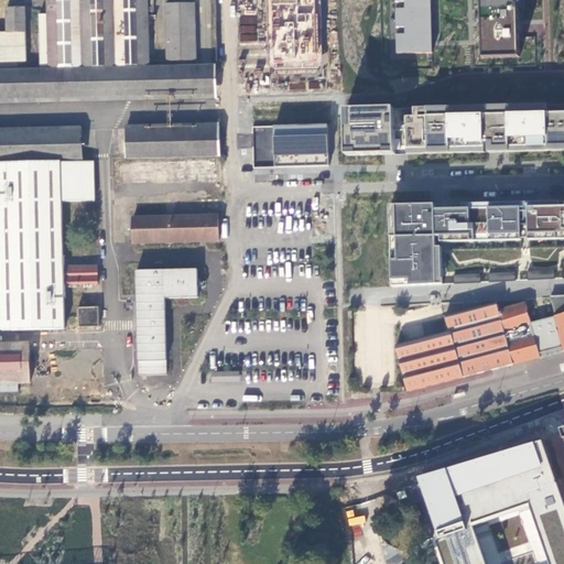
[(39,14),(40,66),(149,64),(147,0),(46,0),(47,14),(39,14)]
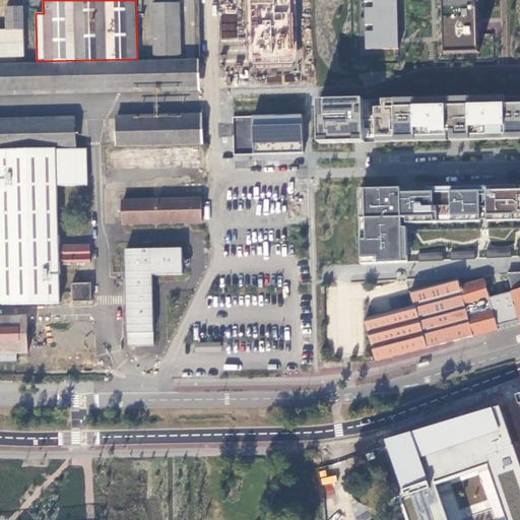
[(290,0),(252,0),(253,59),(293,57),(290,0)]
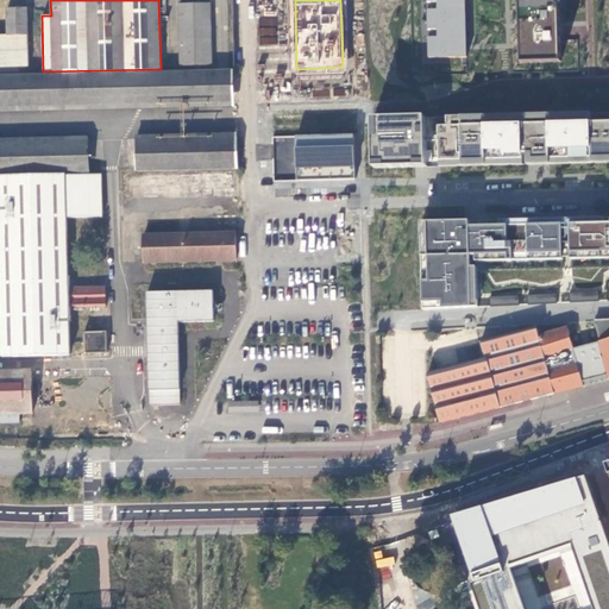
[(427,0),(429,58),(468,58),(466,45),(466,26),(466,10),(465,0),(427,0)]
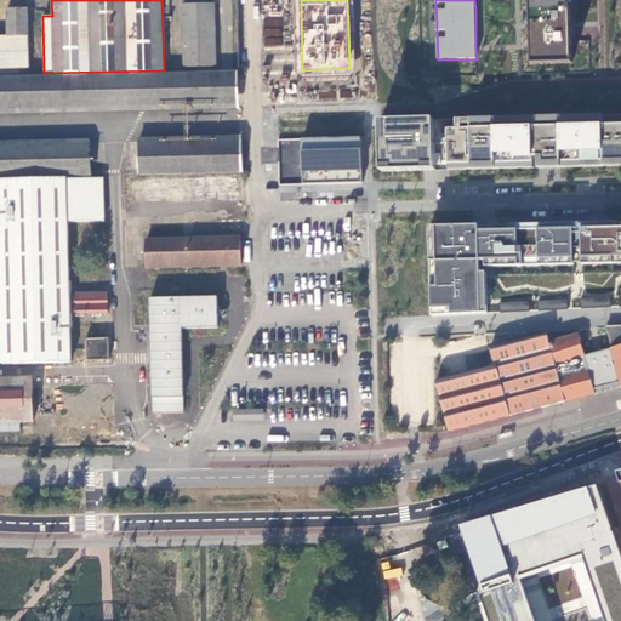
[(529,0),(531,64),(573,63),(571,26),(570,0),(529,0)]
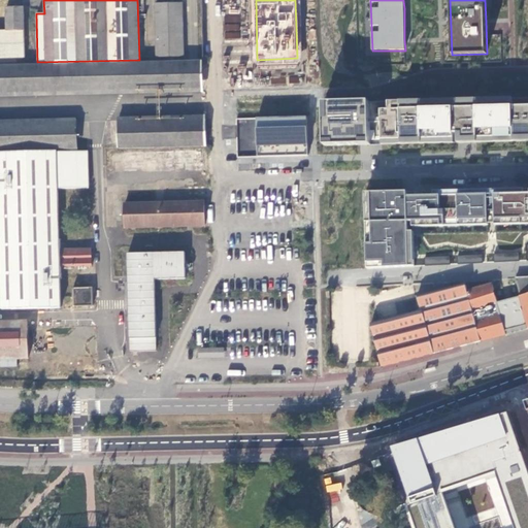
[(154,4),(155,57),(183,57),(182,4),(154,4)]
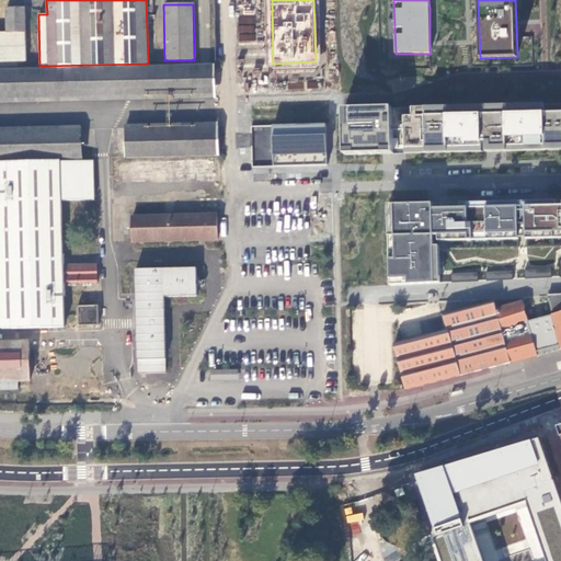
[(0,61),(25,61),(24,8),(4,9),(4,33),(0,33),(0,61)]
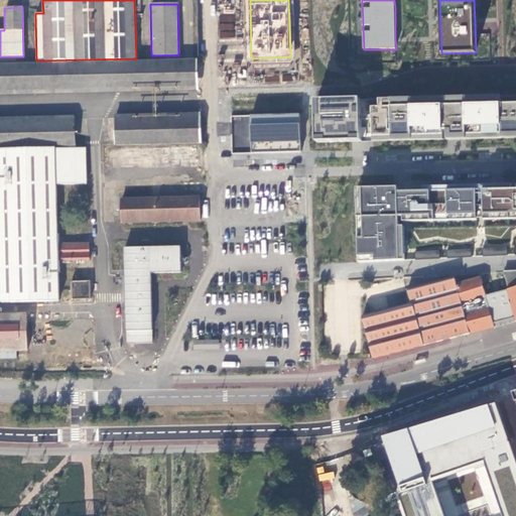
[(234,38),(235,14),(220,14),(220,38),(234,38)]
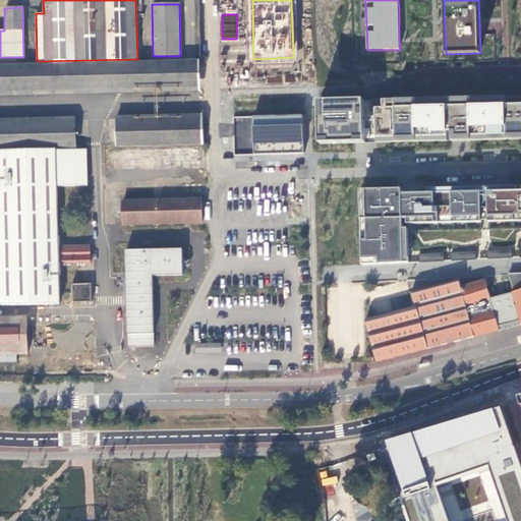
[(200,60),(0,64),(0,96),(201,92),(200,60)]
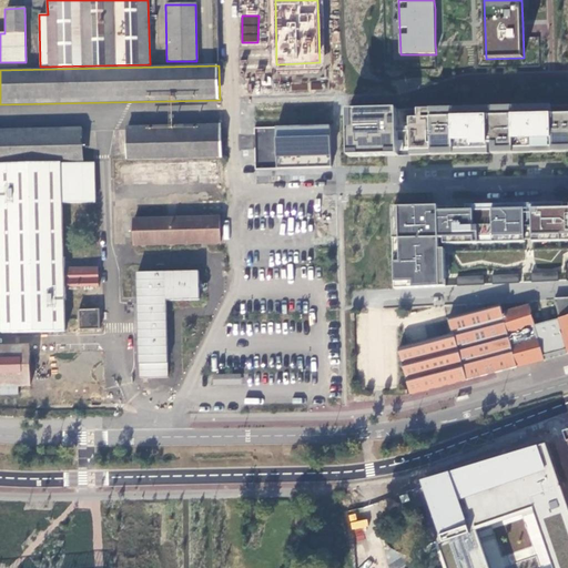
[(415,111),(416,119),(549,115),(549,108),(415,111)]
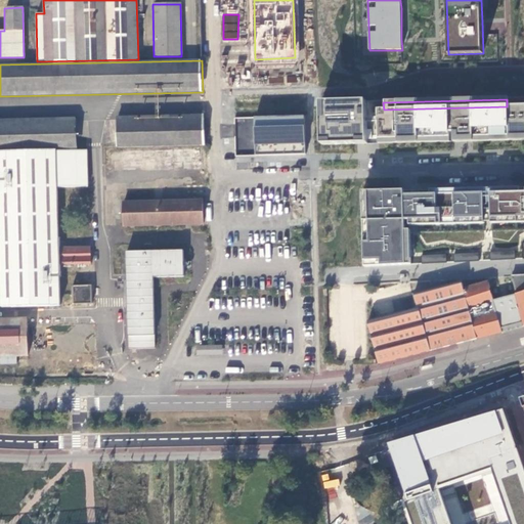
[(365,102),(319,103),(320,146),(366,145),(366,140),(366,131),(365,102)]
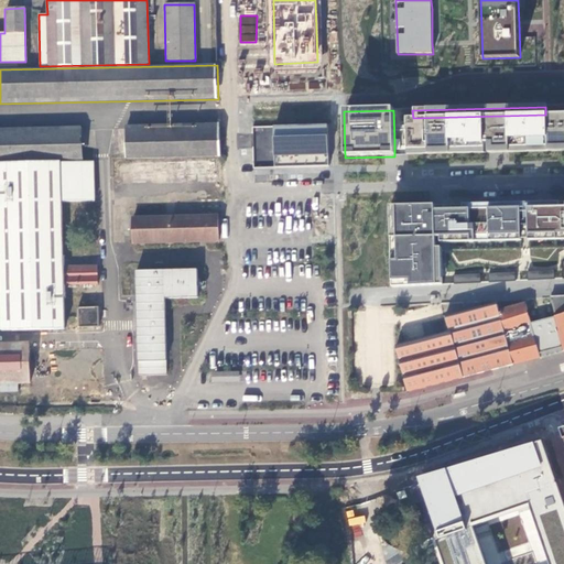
[(563,114),(545,115),(413,118),(405,119),(407,156),(484,154),(483,143),(487,143),(487,154),(563,152),(563,114)]
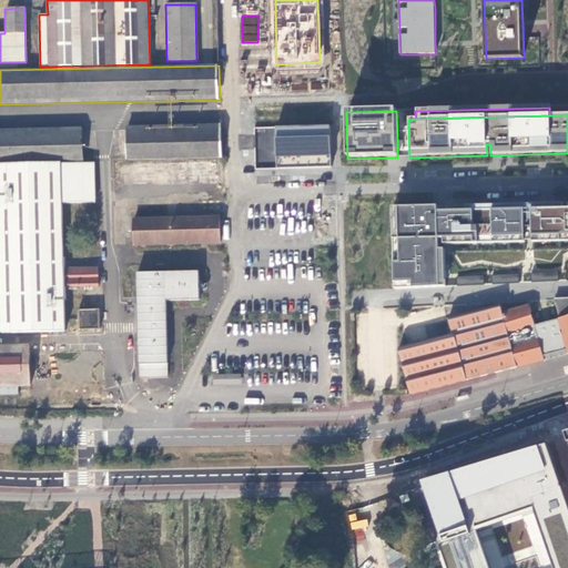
[(254,169),(331,168),(330,125),(253,128),(254,169)]
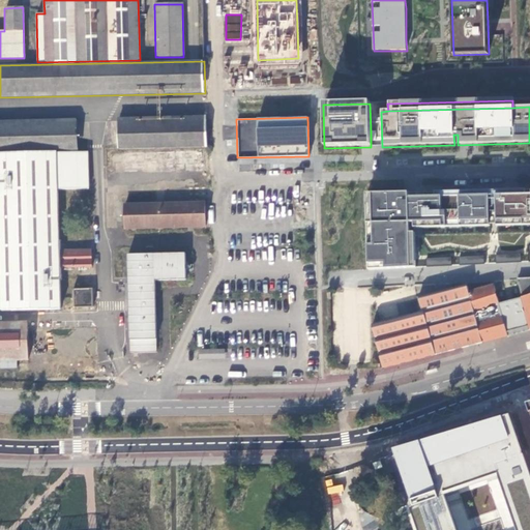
[(206,120),(118,122),(119,149),(207,147),(206,120)]
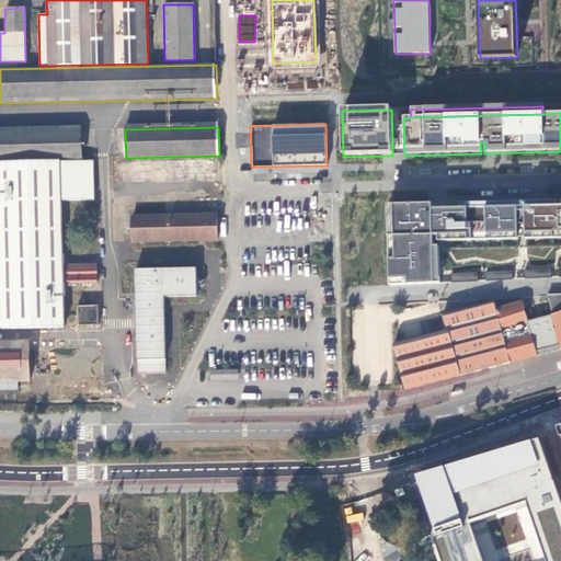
[(0,132),(0,161),(82,159),(81,130),(0,132)]
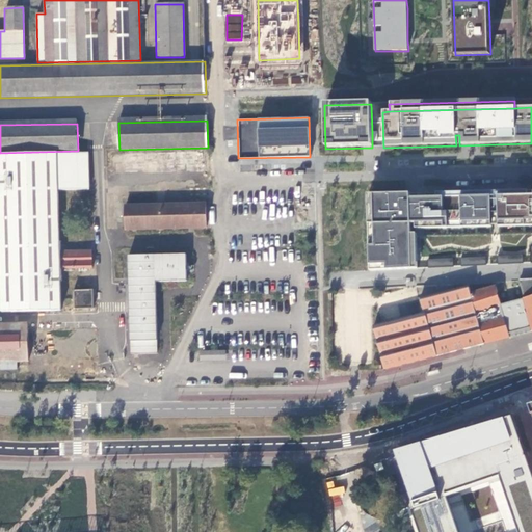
[(0,154),(0,287),(0,311),(60,309),(59,269),(67,269),(67,251),(58,251),(57,190),(88,190),(88,153),(0,154)]
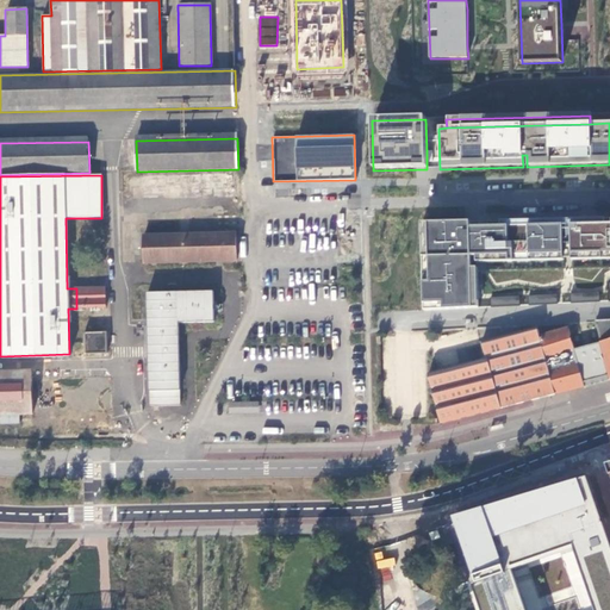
[(609,219),(499,223),(499,228),(562,226),(562,260),(571,260),(570,226),(609,224),(609,219)]
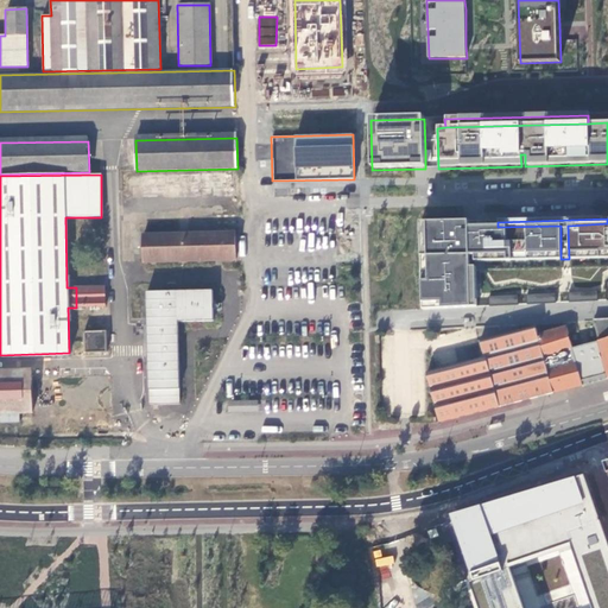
[(474,264),(561,261),(561,259),(561,226),(498,227),(479,228),(468,228),(468,222),(419,223),(422,311),(476,309),(475,268),(469,268),(469,257),(474,257),(474,264)]
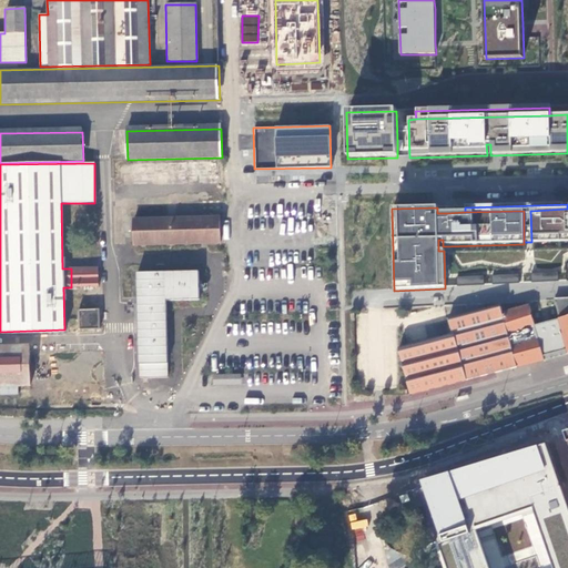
[(567,209),(530,211),(531,242),(531,244),(567,242),(567,209)]
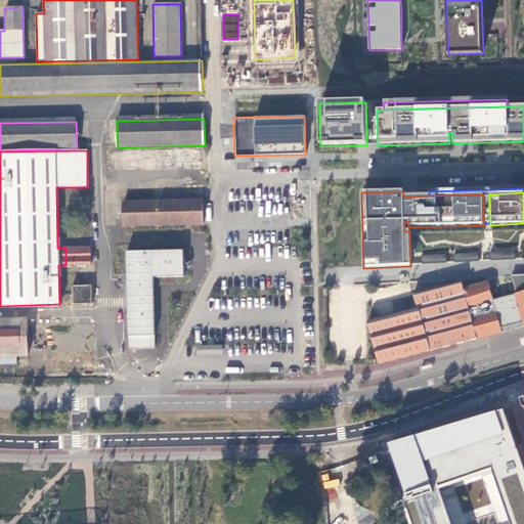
[(122,203),(124,227),(203,225),(202,201),(122,203)]
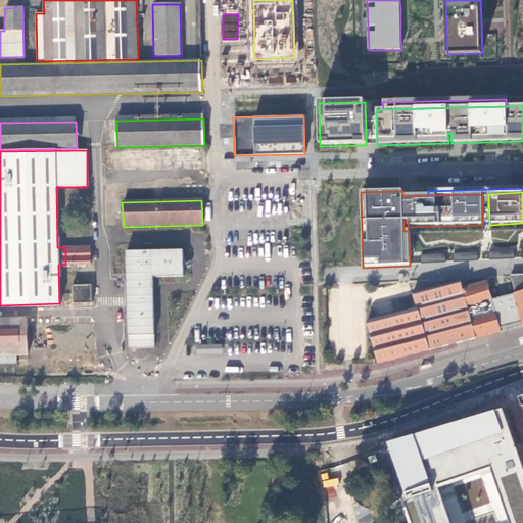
[(65,247),(65,265),(90,264),(89,246),(65,247)]
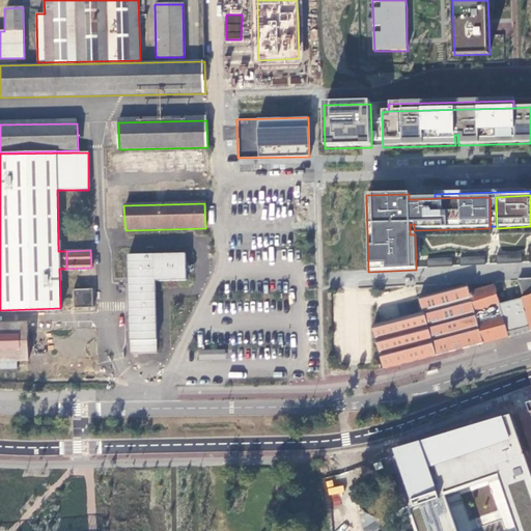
[(130,354),(157,353),(155,281),(186,280),(185,254),(128,255),(130,354)]
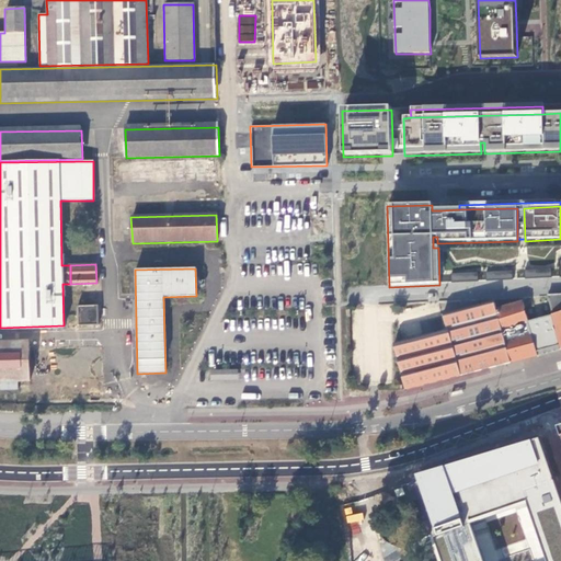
[(524,281),(550,278),(550,270),(524,272),(524,281)]
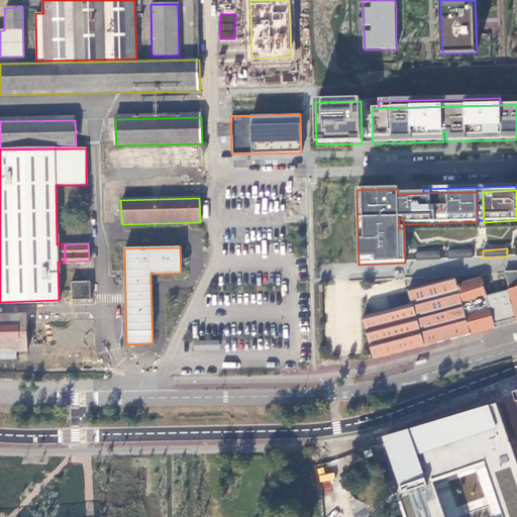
[(447,261),(472,259),(472,250),(446,252),(447,261)]
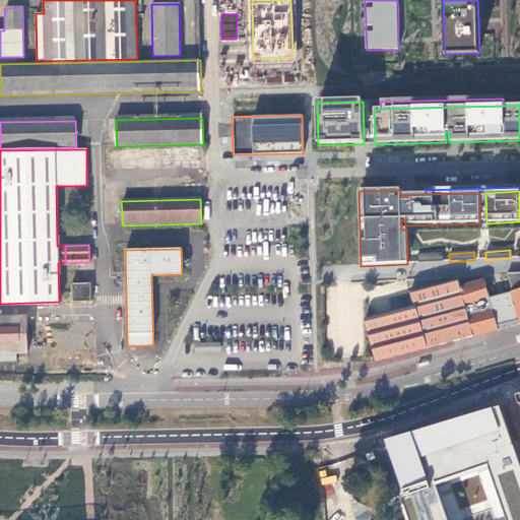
[(417,263),(442,262),(442,254),(417,255),(417,263)]
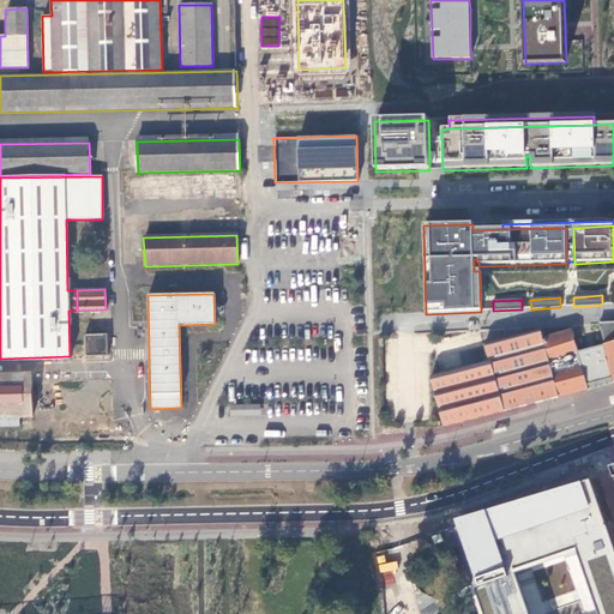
[(613,378),(613,381),(613,321),(597,323),(603,344),(613,378)]
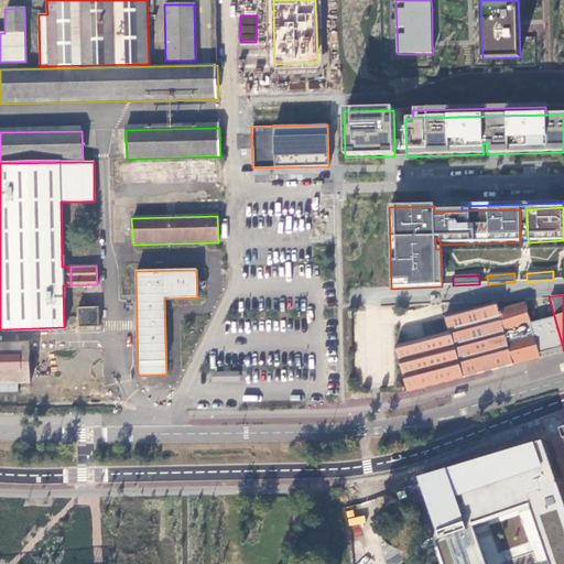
[(448,332),(394,346),(405,386),(407,392),(540,357),(539,355),(530,323),(524,303),(498,311),(496,303),(444,316),(448,332)]
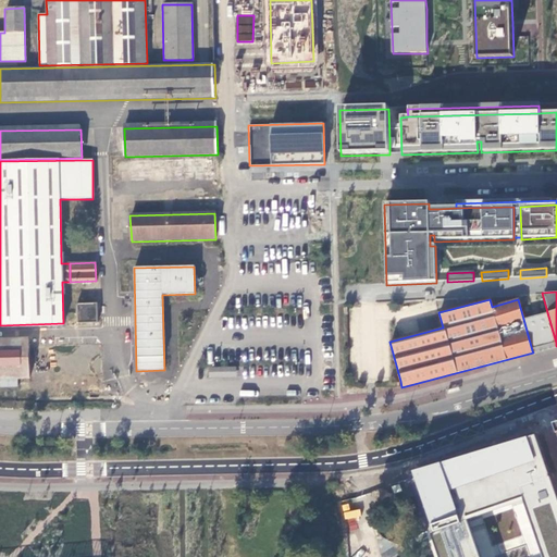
[(76,305),(76,323),(96,322),(96,305),(76,305)]
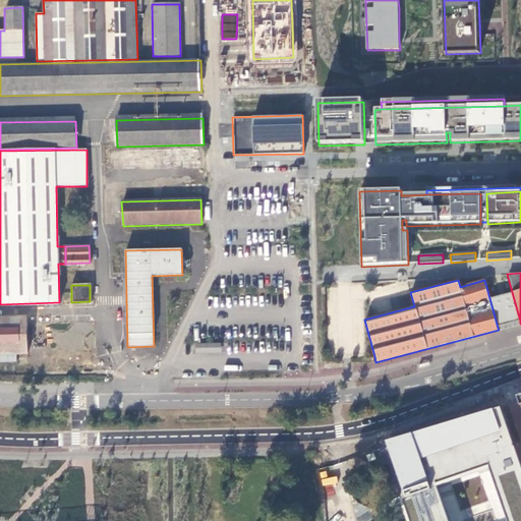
[(501,295),(489,298),(498,328),(520,321),(512,292),(501,295)]
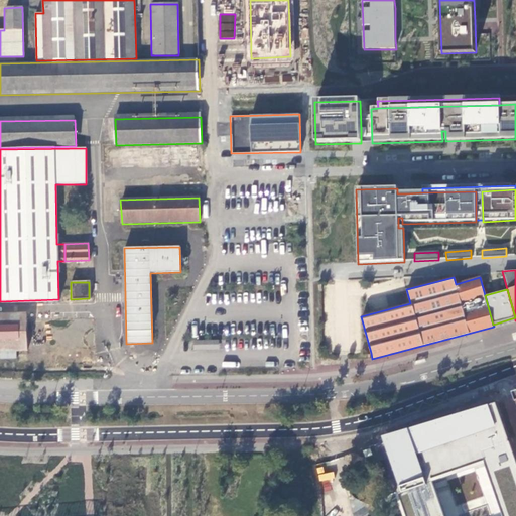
[(0,358),(26,359),(26,351),(25,314),(0,314),(0,358)]
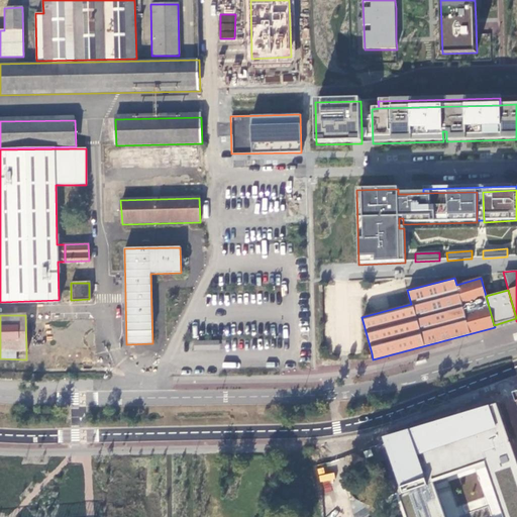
[(516,516),(516,459),(498,404),(385,438),(391,457),(404,493),(398,495),(405,516),(516,516)]
